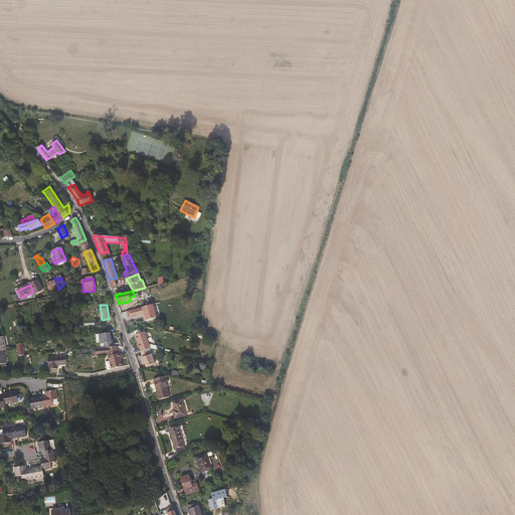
[(157,318),(153,305),(142,308),(146,322),(157,318)]
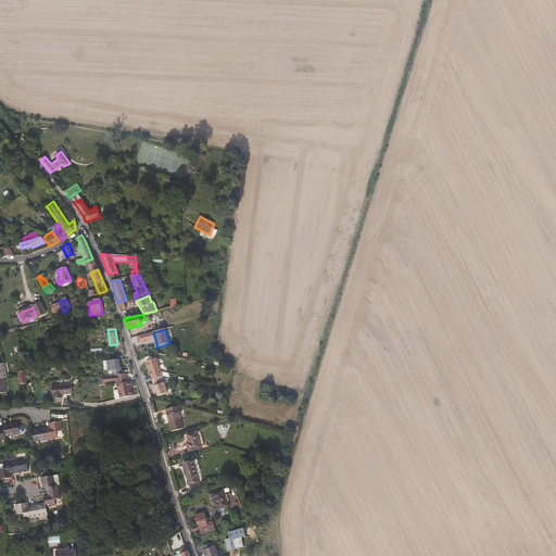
[(122,375),(121,365),(119,365),(118,359),(106,361),(109,371),(112,371),(112,376),(122,375)]
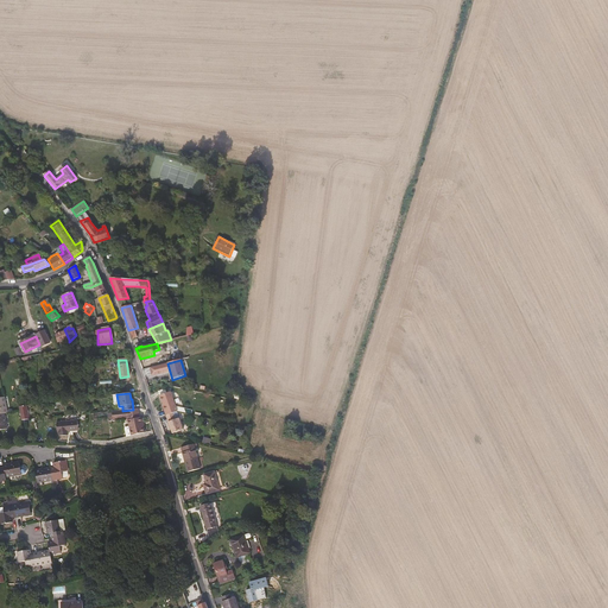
[(177,412),(170,393),(159,397),(162,406),(165,416),(172,413),(177,412)]
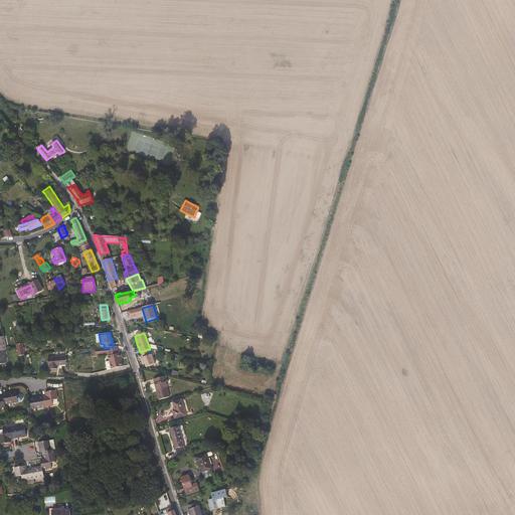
[(24,355),(22,344),(16,344),(18,356),(24,355)]
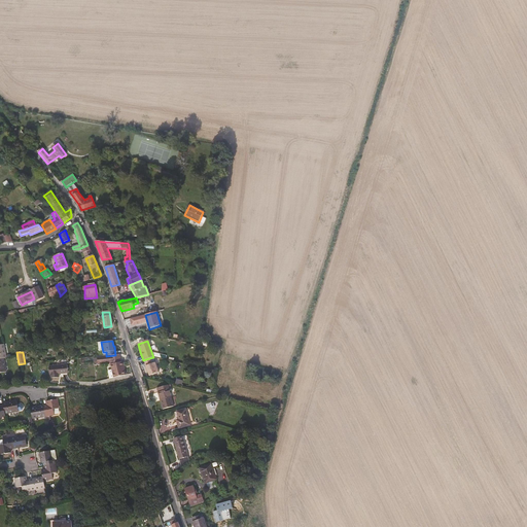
[(126,375),(121,362),(120,362),(119,354),(115,355),(106,356),(97,357),(98,364),(110,363),(113,378),(126,375)]
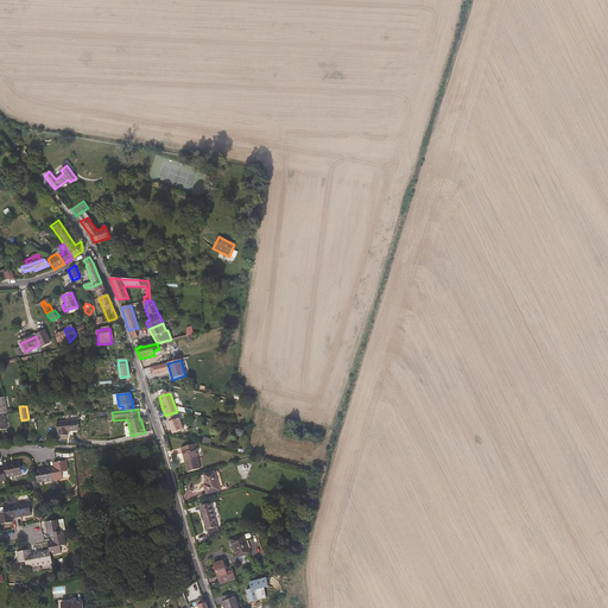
[(179,424),(178,418),(175,419),(175,418),(172,413),(165,416),(166,422),(166,423),(168,426),(169,426),(171,434),(183,430),(179,424)]
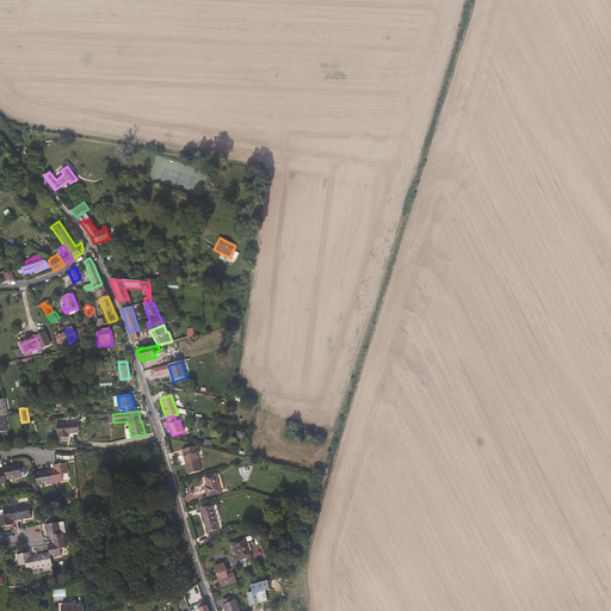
[(79,433),(78,424),(57,425),(59,434),(60,439),(69,438),(69,433),(79,433)]
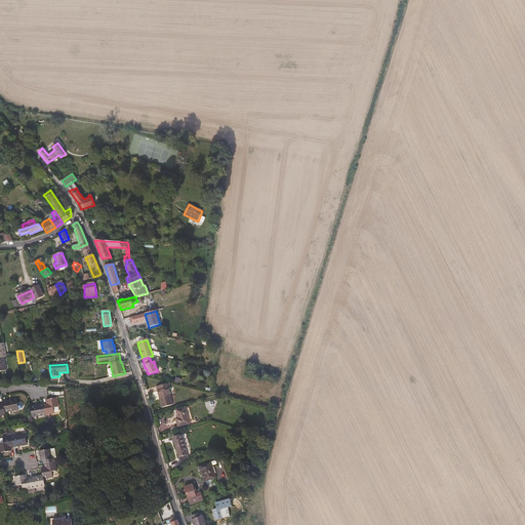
[(170,396),(168,388),(170,388),(169,382),(156,387),(162,408),(172,405),(175,404),(172,395),(170,396)]
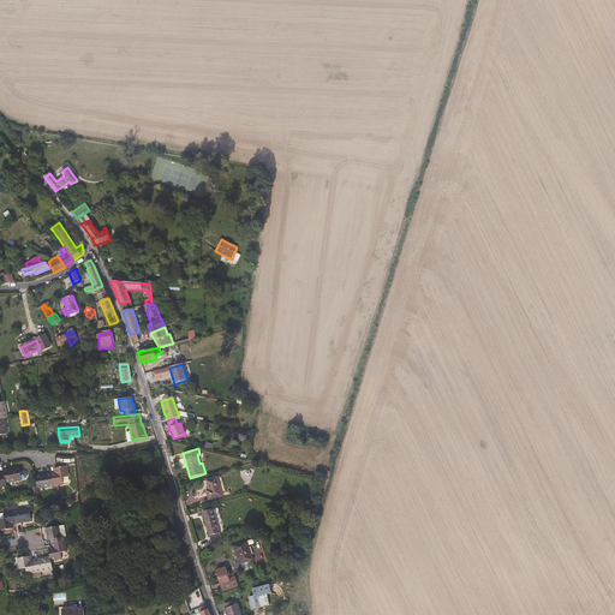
[(58,489),(58,485),(63,484),(61,478),(67,477),(66,466),(54,469),(55,473),(51,475),(53,485),(55,490),(58,489)]
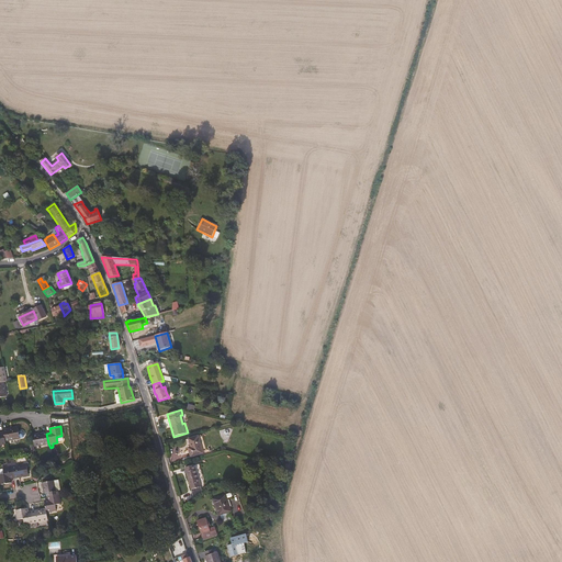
[(20,438),(18,428),(2,430),(3,434),(4,441),(20,438)]
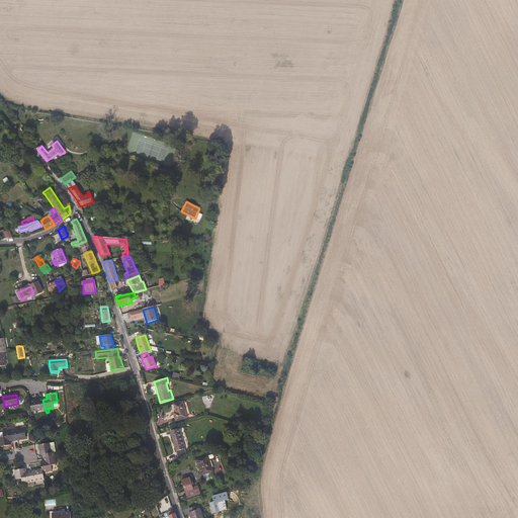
[(45,409),(42,400),(30,402),(31,412),(45,409)]
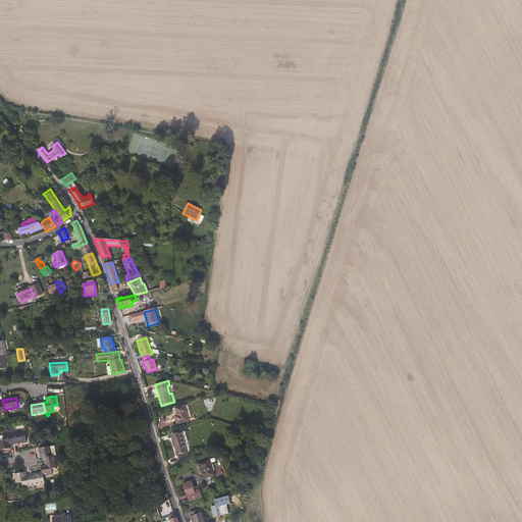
[(188,421),(184,406),(175,408),(177,415),(174,416),(176,424),(188,421)]
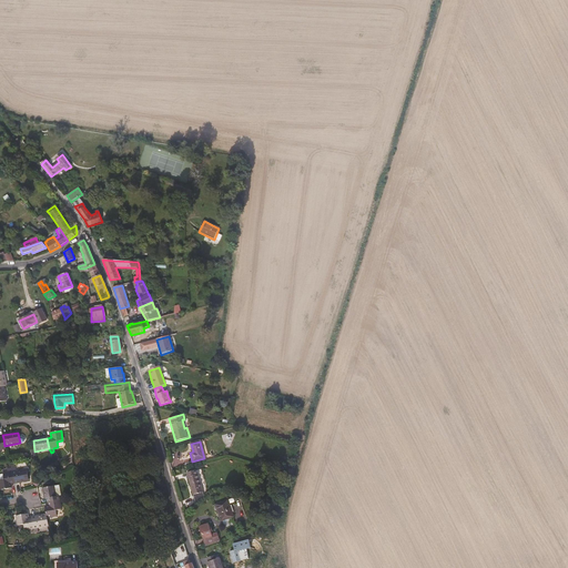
[(29,480),(27,470),(12,473),(14,483),(29,480)]
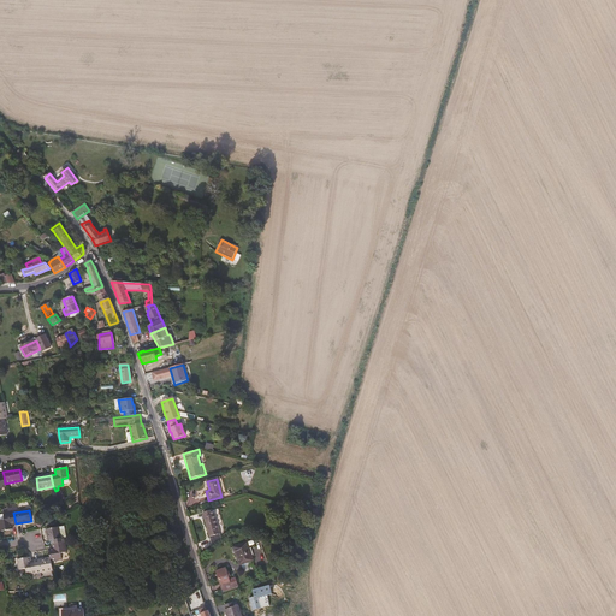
[(221,539),(213,510),(202,513),(212,545),(221,539)]
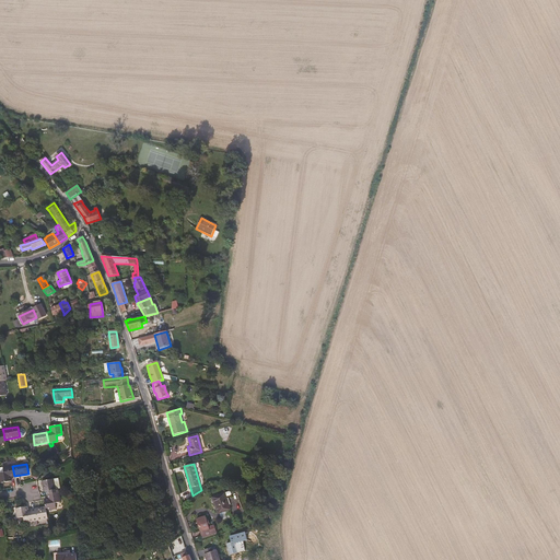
[(14,476),(12,466),(0,467),(0,482),(0,483),(11,481),(10,477),(14,476)]
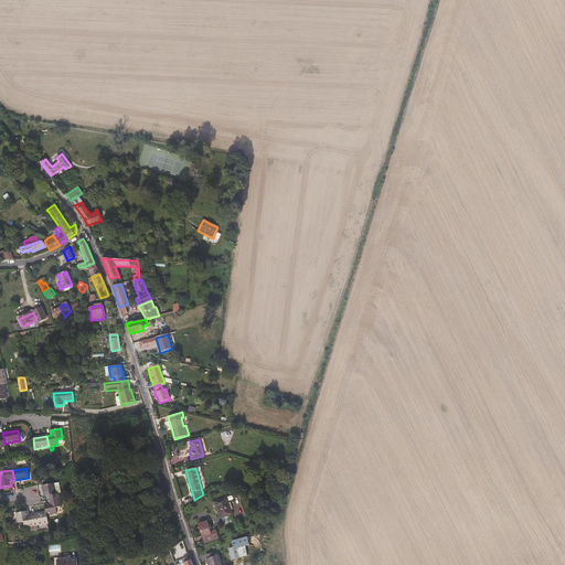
[(59,498),(57,493),(61,493),(59,482),(43,486),(45,496),(48,496),(48,500),(59,498)]
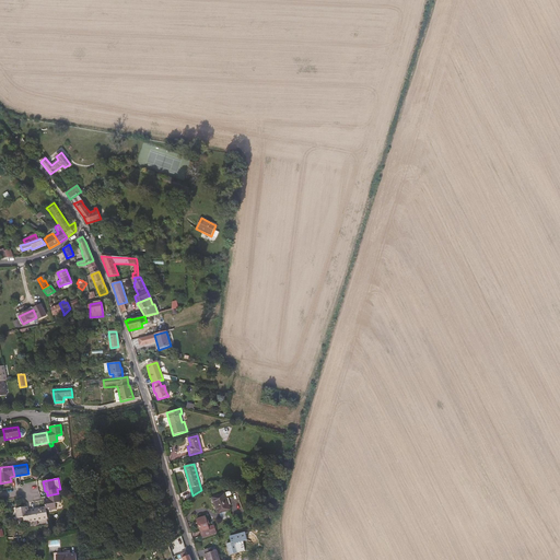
[(56,505),(55,501),(60,500),(59,493),(58,493),(47,496),(48,499),(44,500),(46,508),(56,505)]
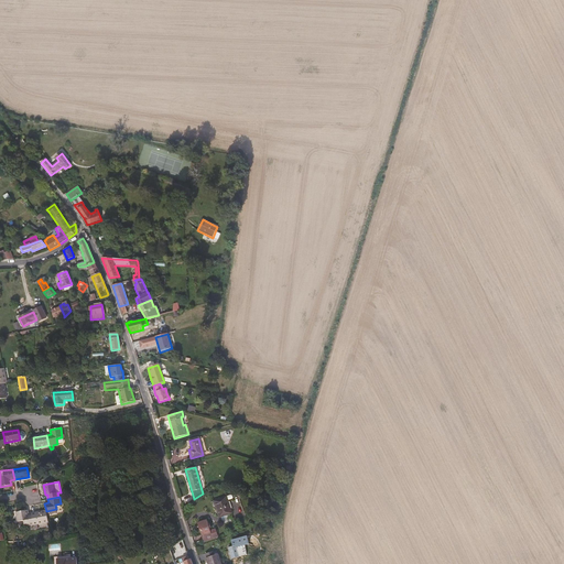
[(231,513),(226,497),(213,501),(218,518),(231,513)]
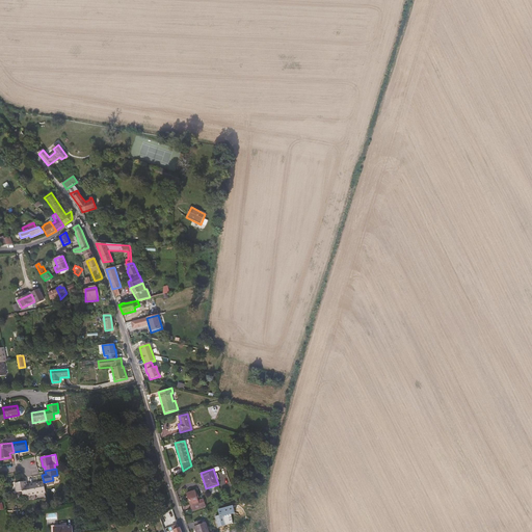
[(31,495),(30,484),(26,485),(25,481),(16,483),(17,493),(22,491),(23,497),(31,495)]
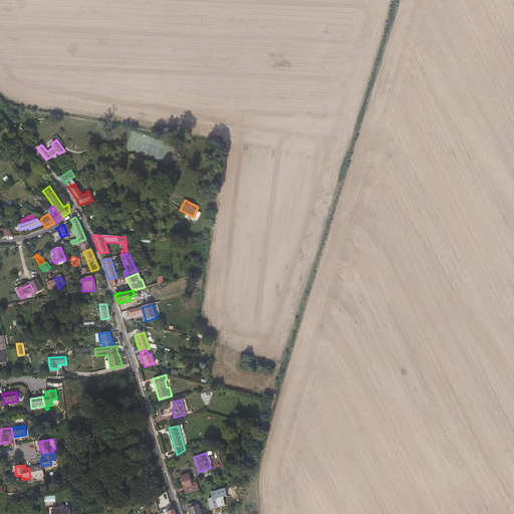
[(44,476),(42,466),(29,468),(30,478),(42,477),(44,476)]
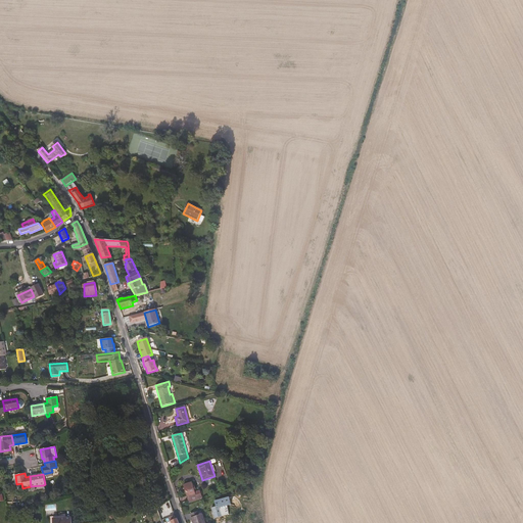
[(200,496),(198,490),(194,492),(191,485),(190,485),(189,484),(183,486),(188,501),(200,496)]
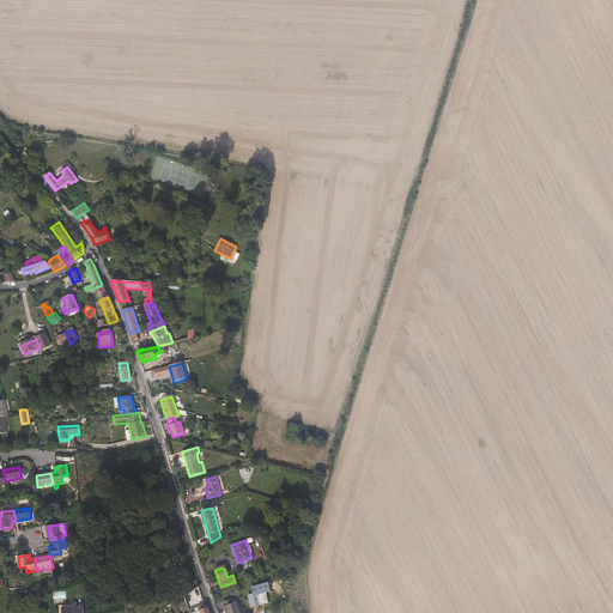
[(187,605),(201,596),(198,587),(183,595),(187,605)]
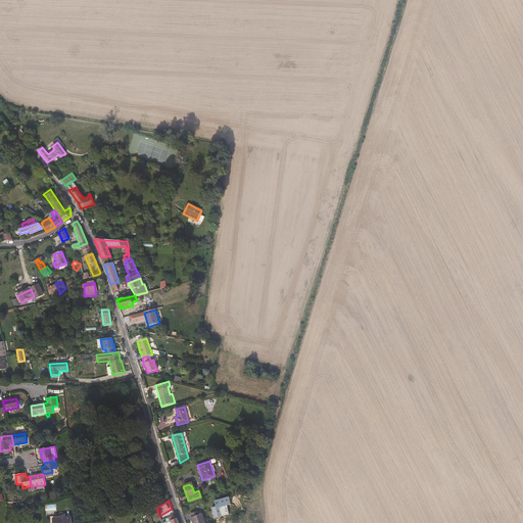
[(221,516),(218,507),(211,509),(215,519),(221,516)]
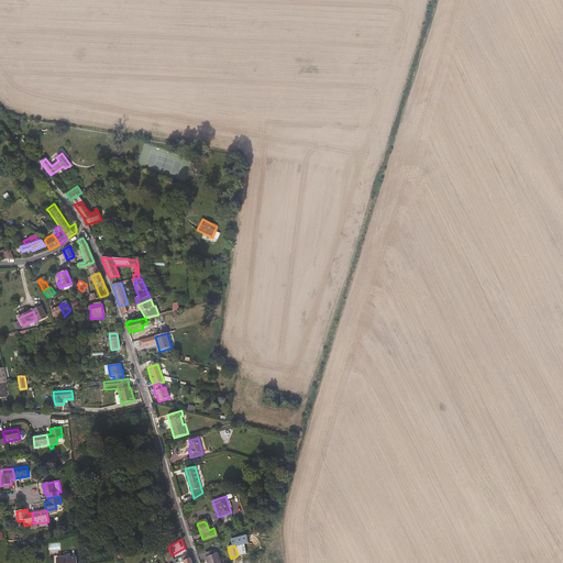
[(219,562),(217,553),(213,554),(212,551),(205,553),(207,562),(219,562)]
